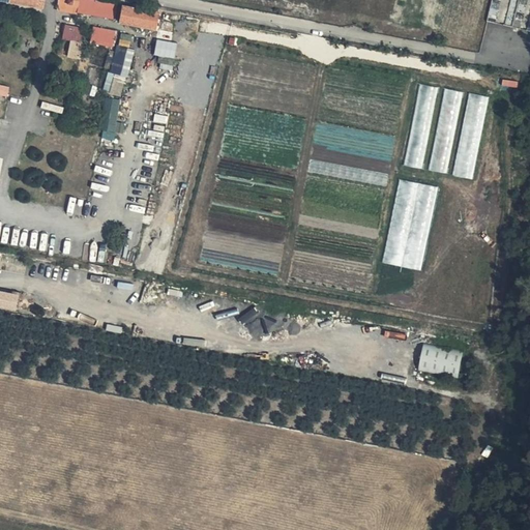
[(48,0),(0,0),(0,1),(47,9),(48,0)]
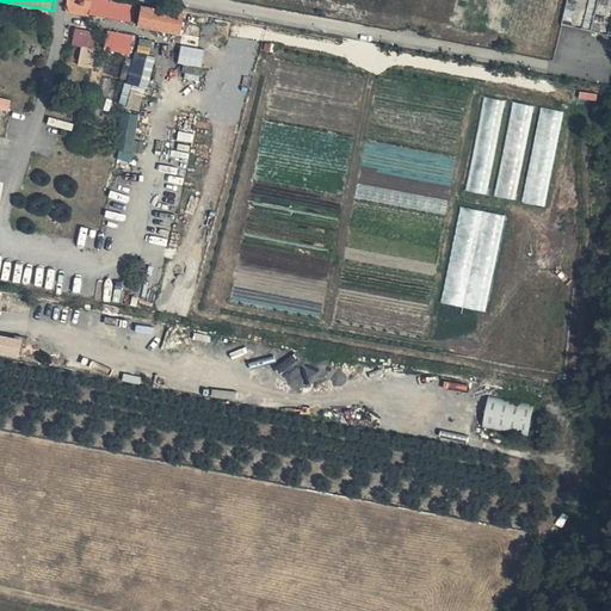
[(129,5),(117,2),(115,12),(127,16),(129,5)]
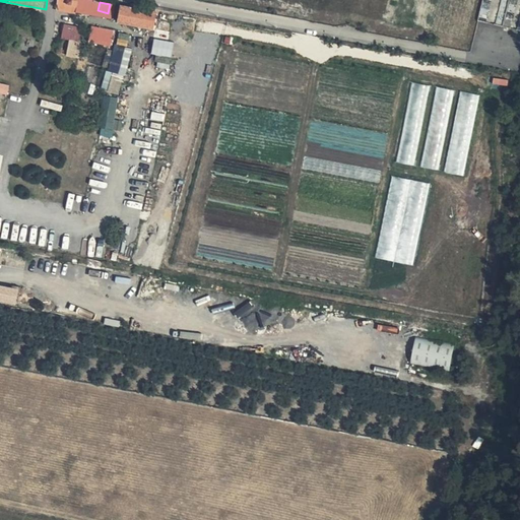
[(119,22),(153,29),(157,11),(122,5),(119,22)]
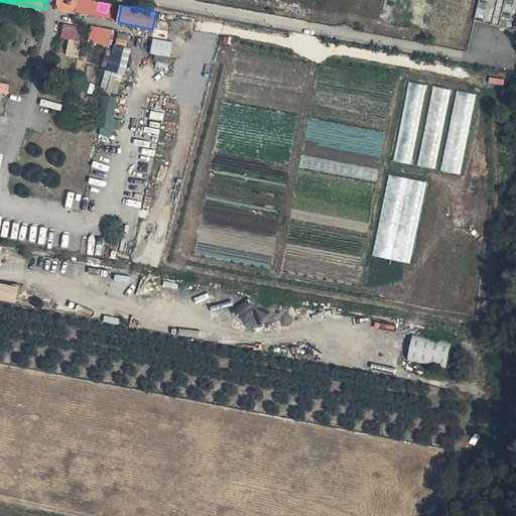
[(109,47),(114,31),(92,24),(87,41),(109,47)]
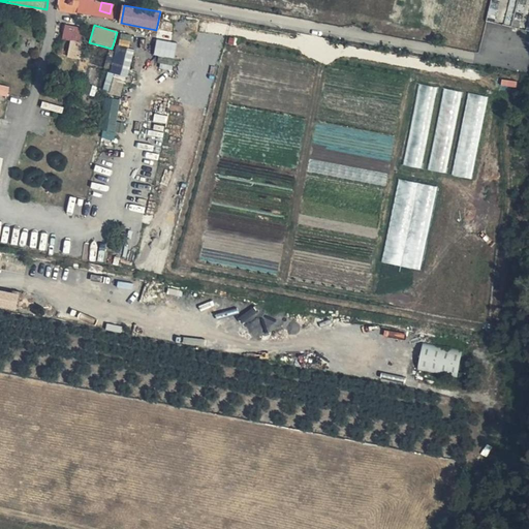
[(121,33),(118,44),(129,48),(132,35),(121,33)]
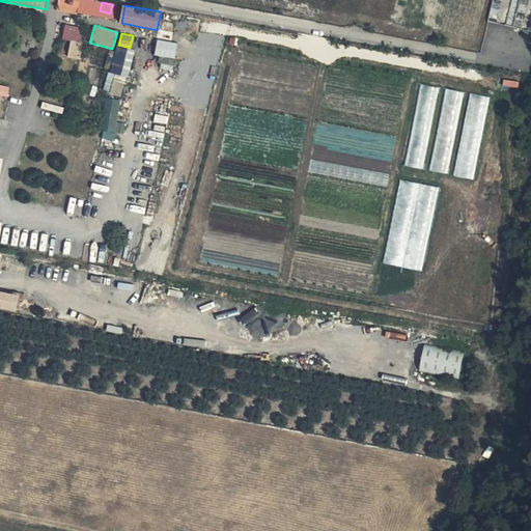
[(175,58),(177,43),(157,39),(155,55),(175,58)]
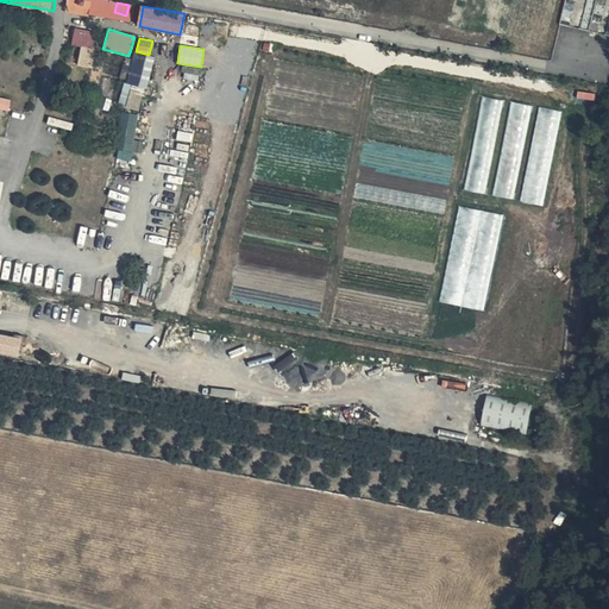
[(79,67),(94,67),(94,48),(79,48),(79,67)]
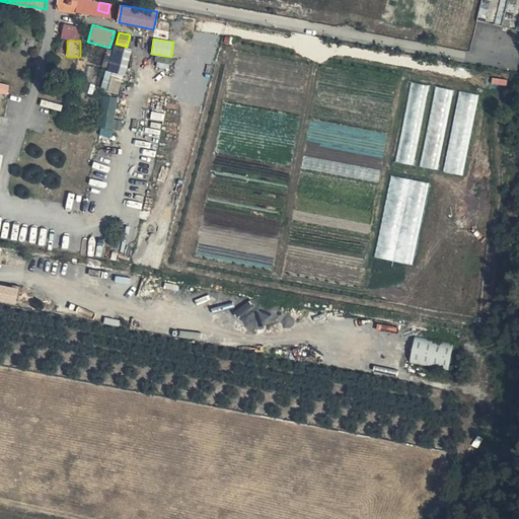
[(114,45),(107,71),(126,75),(132,49),(114,45)]
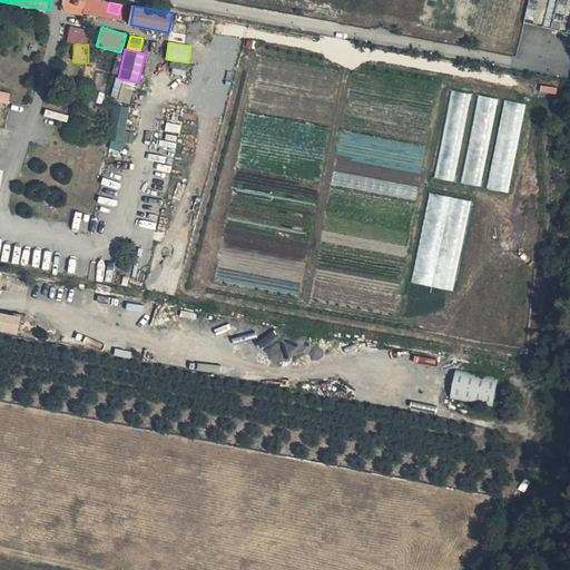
[(0,101),(8,104),(10,92),(0,90),(0,101)]
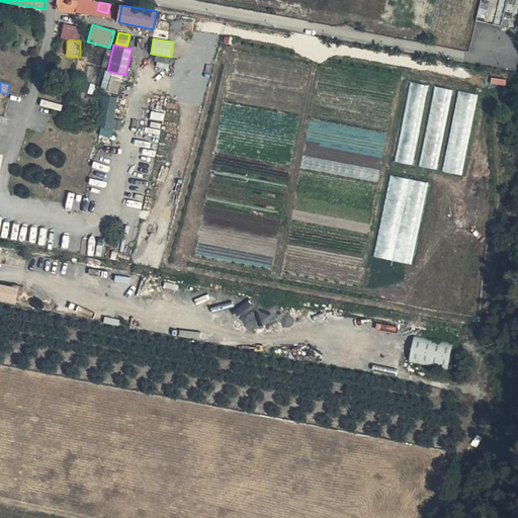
[(410,84),(410,97),(426,96),(426,84),(410,84)]
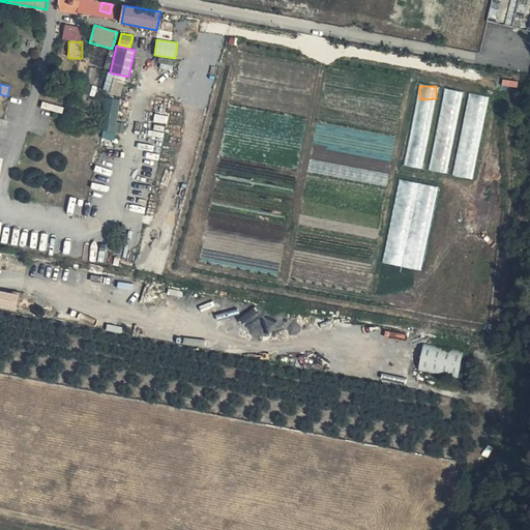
[(431,170),(447,173),(460,92),(444,89),(431,170)]
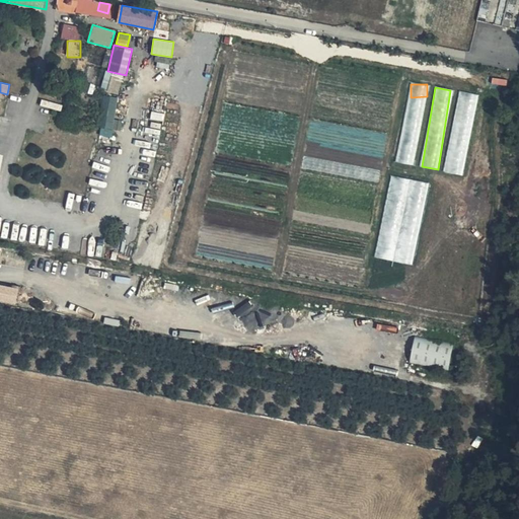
[(443,172),(462,175),(477,94),(458,91),(443,172)]
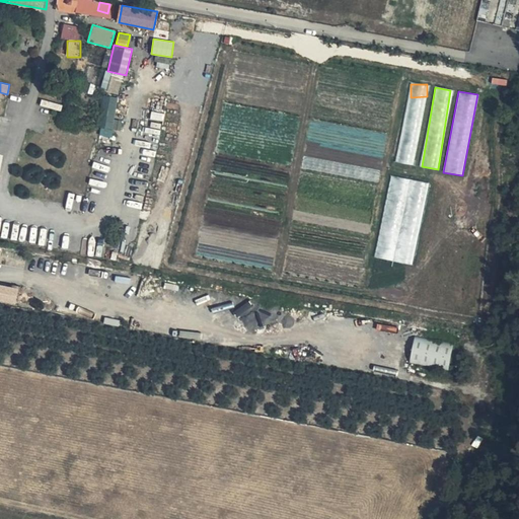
[(96,135),(113,137),(118,97),(101,95),(96,135)]
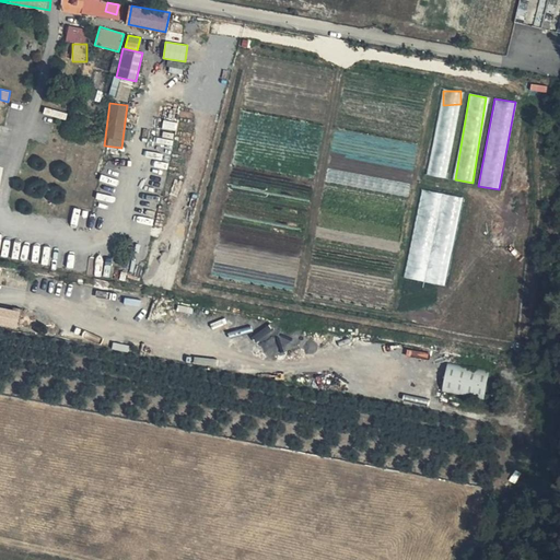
[(429,175),(446,177),(451,141),(433,140),(429,175)]
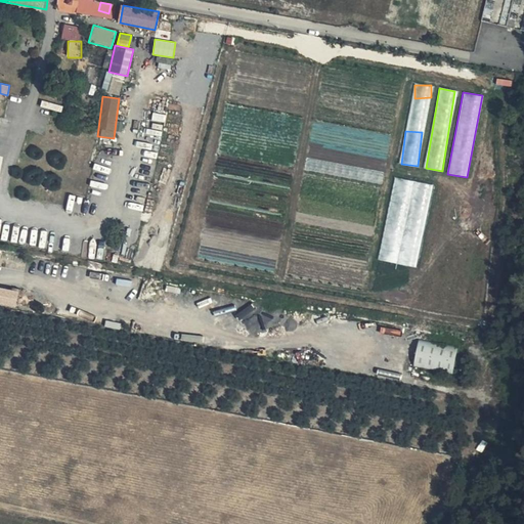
[(427,211),(432,185),(396,179),(394,188),(403,190),(402,199),(415,201),(412,209),(427,211)]
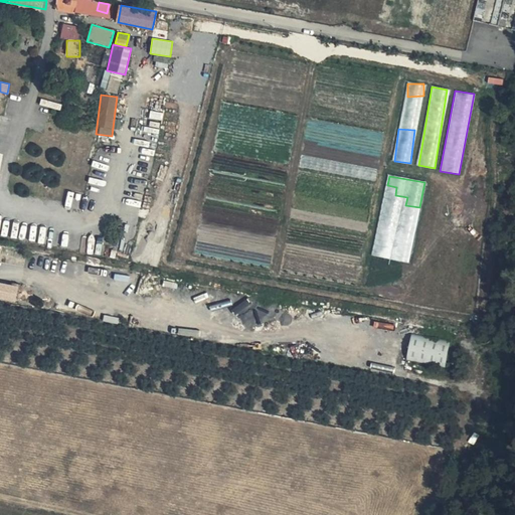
[(381,213),(373,256),(408,262),(413,231),(392,227),(393,223),(391,222),(393,215),(381,213)]
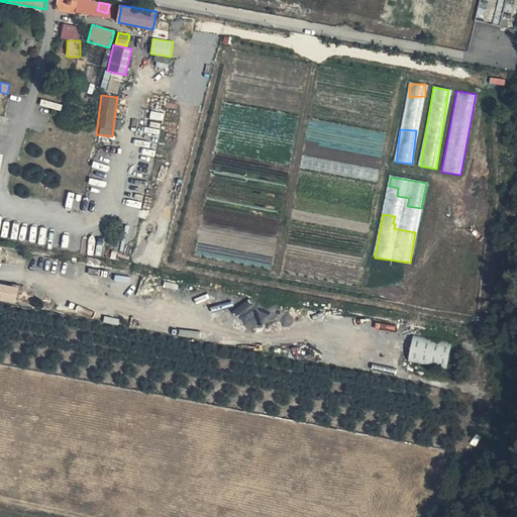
[(94,254),(100,255),(104,238),(98,237),(94,254)]
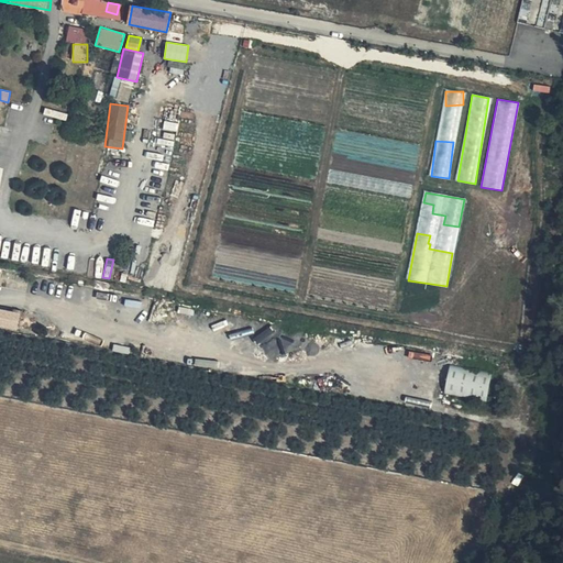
[(0,268),(0,293),(7,294),(11,271),(0,268)]
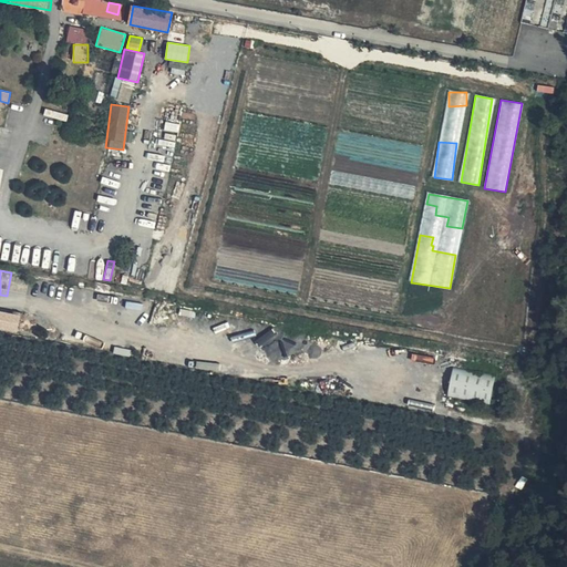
[(34,282),(59,287),(60,280),(35,277),(34,282)]
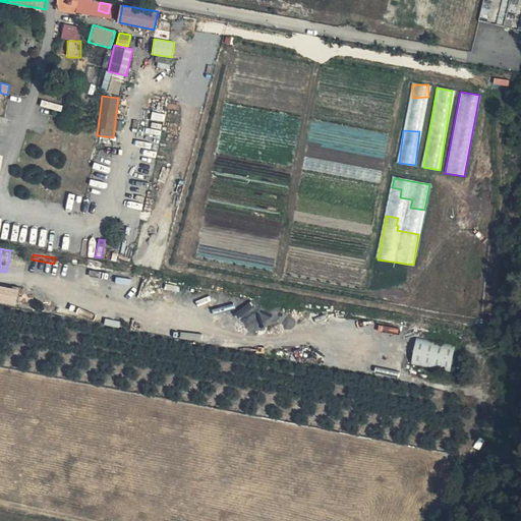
[(23,288),(7,284),(6,290),(0,289),(0,302),(21,305),(23,288)]
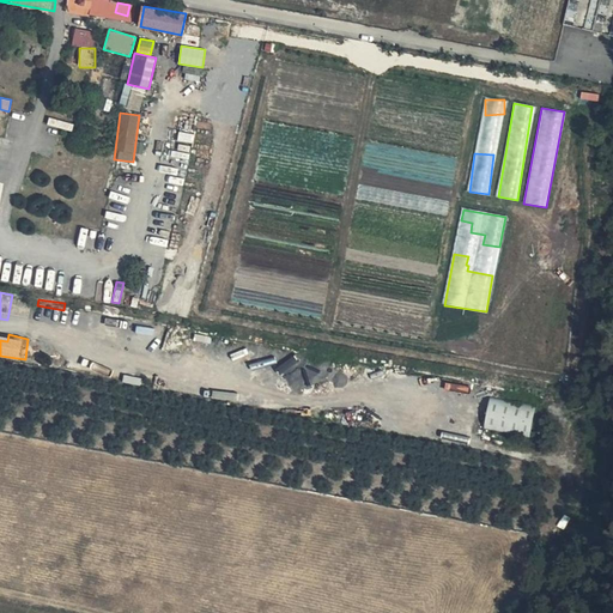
[(246,349),(230,353),(231,360),(248,354),(246,349)]
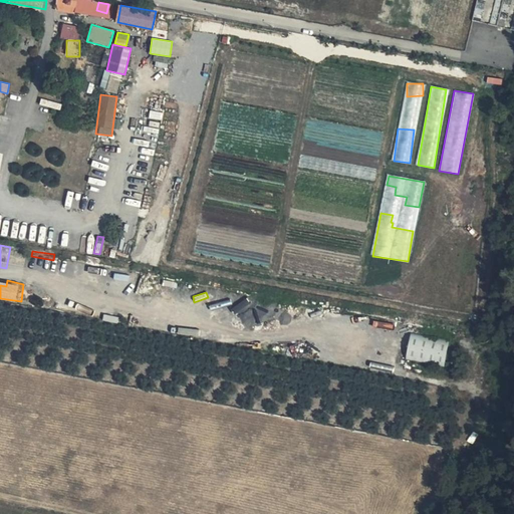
[(262,304),(252,309),(247,299),(234,305),(245,328),(268,317),(262,304)]
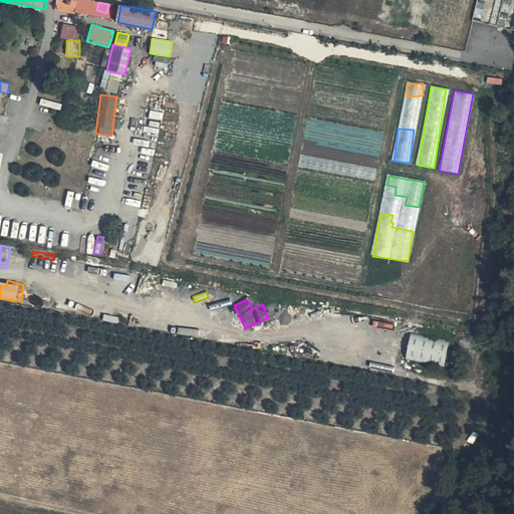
[(103,314),(102,320),(117,323),(118,317),(103,314)]
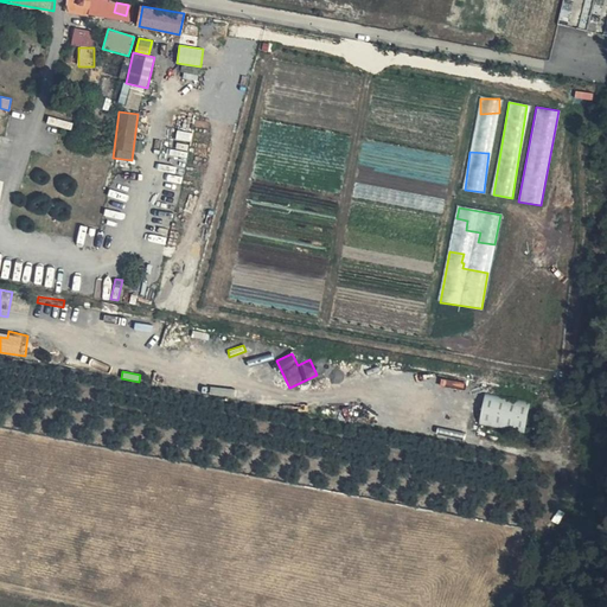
[(210,388),(209,395),(234,397),(235,389),(210,388)]
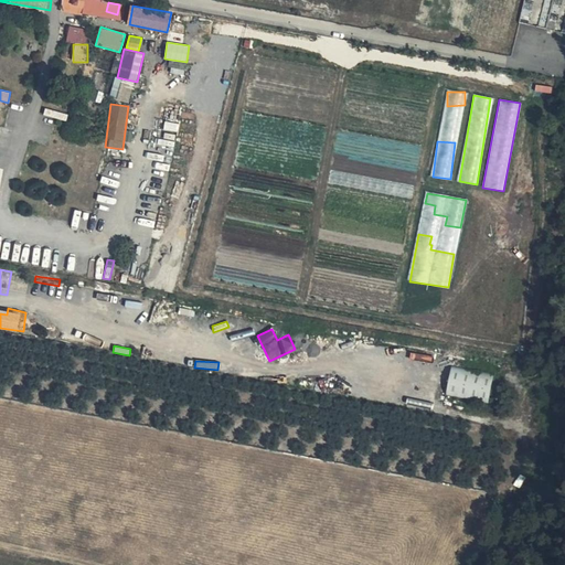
[(446,394),(488,401),(492,374),(450,366),(446,394)]
